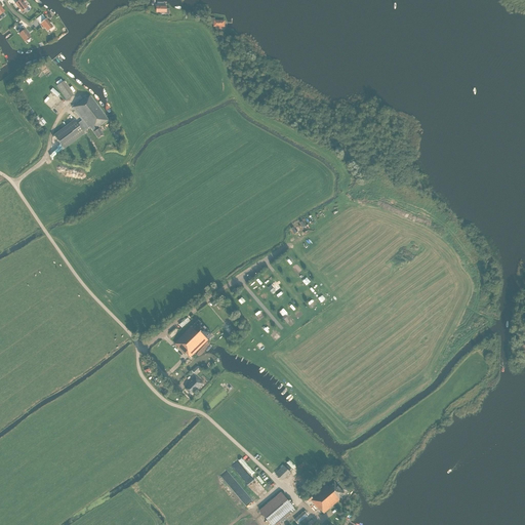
[(22,12),(27,7),(24,3),(26,2),(24,0),(16,0),(15,1),(17,3),(15,4),(22,12)]
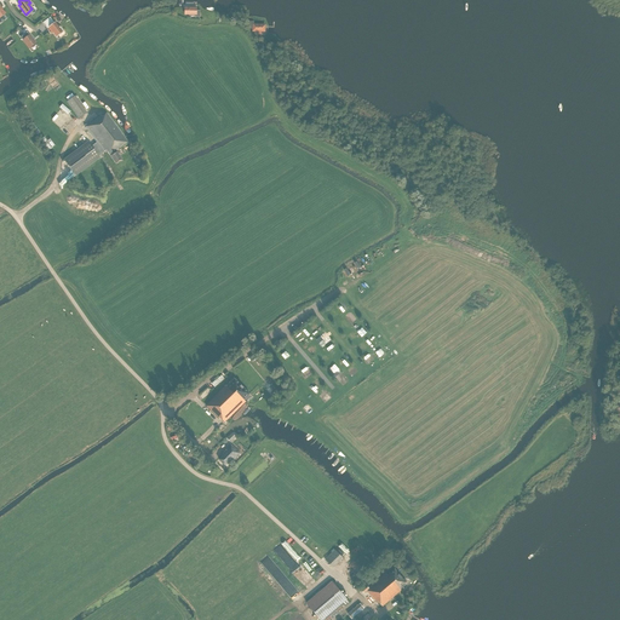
[(55,23),(50,17),(42,23),(47,28),(52,33),(52,32),(57,36),(58,35),(59,38),(64,34),(62,33),(63,32),(59,27),(58,28),(55,23)]
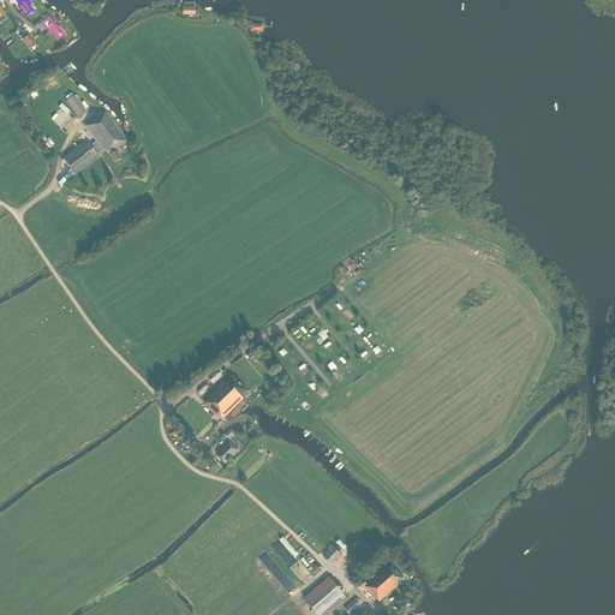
[(262,31),(263,25),(252,25),(252,22),(249,22),(249,28),(251,28),(251,31),(256,31),(255,35),(258,35),(260,31),(262,31)]
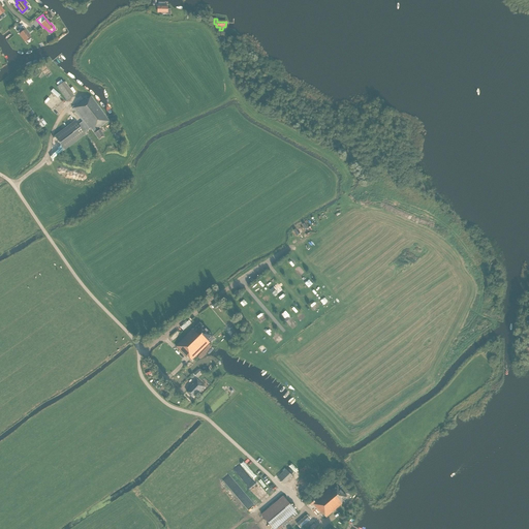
[(25,41),(30,37),(23,27),(18,32),(25,41)]
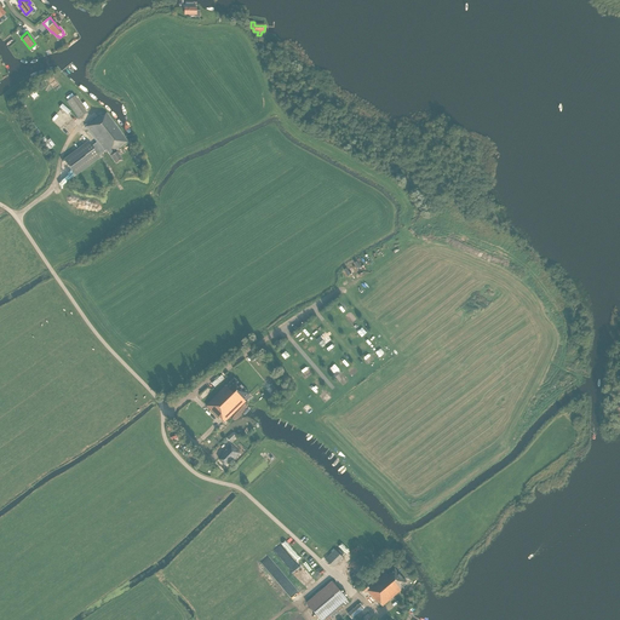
[(87,113),(75,96),(67,102),(79,119),(87,113)]
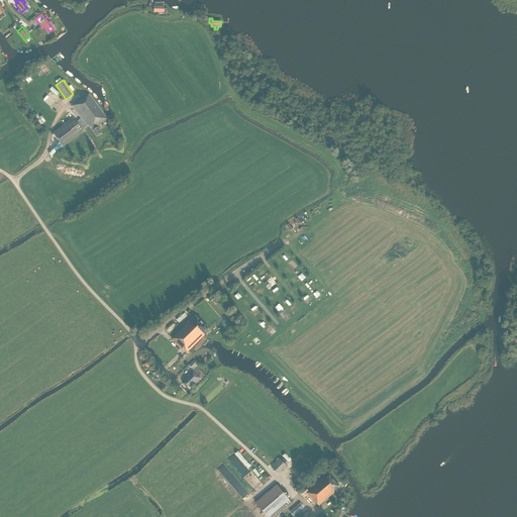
[(57,95),(60,93),(53,86),(49,89),(57,95)]
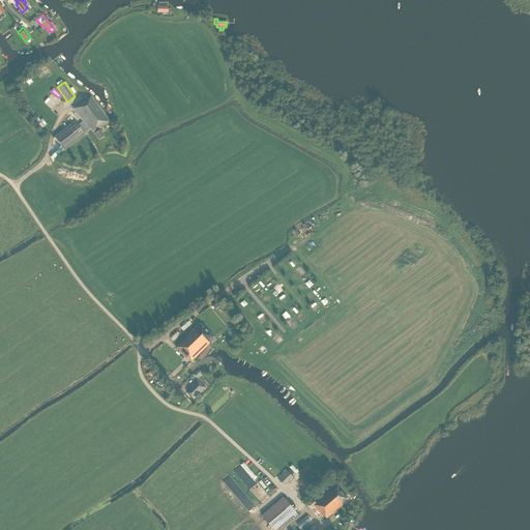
[(109,121),(91,96),(87,99),(86,98),(80,104),(79,102),(77,104),(78,106),(75,107),(75,106),(72,107),(72,108),(72,109),(83,122),(79,125),(75,121),(54,137),(65,150),(86,135),(84,134),(91,128),(98,140),(104,137),(98,128),(109,121)]
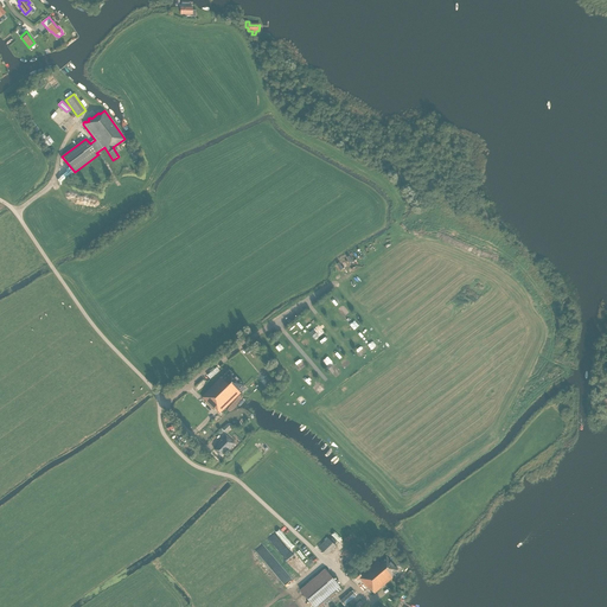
[(330,300),(334,305),(339,300),(334,295),(330,300)]
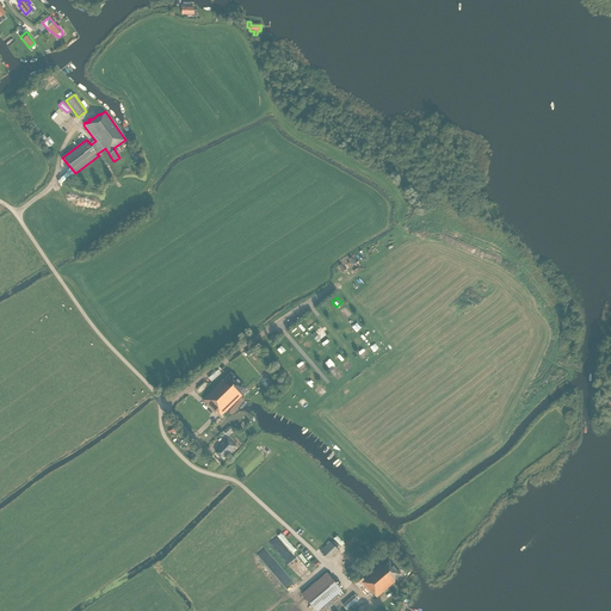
[(339,368),(334,372),(339,378),(344,374),(339,368)]
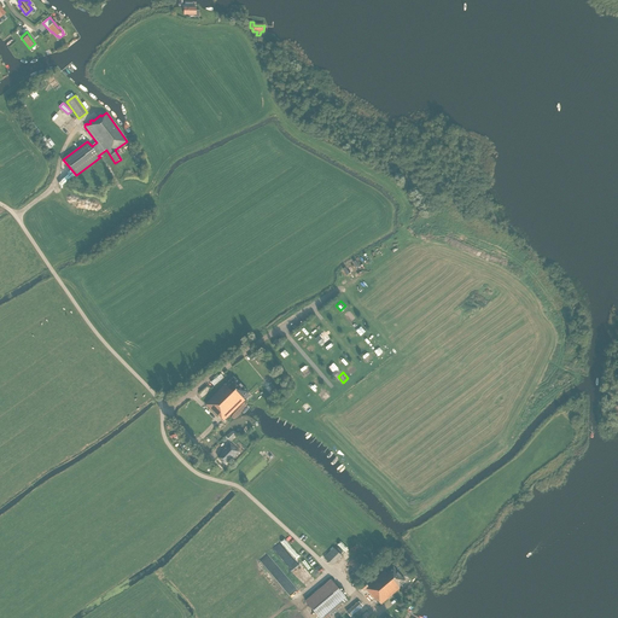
[(223,378),(221,374),(210,383),(214,386),(223,378)]
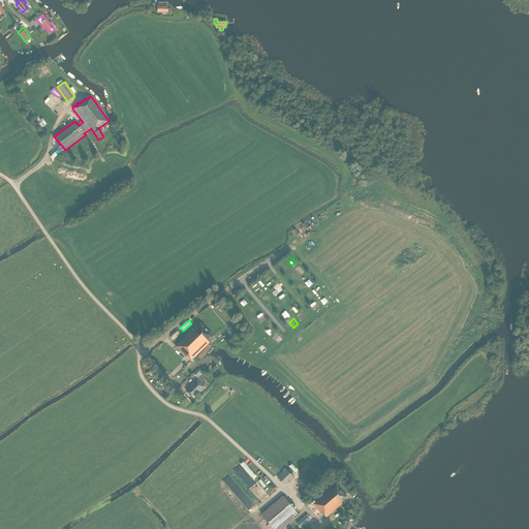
[(199,322),(176,346),(191,362),(210,343),(208,341),(213,336),(199,322)]
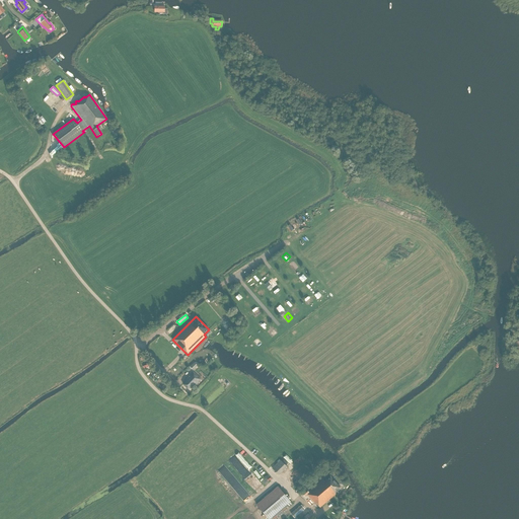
[(228,318),(222,323),(226,329),(232,325),(228,318)]
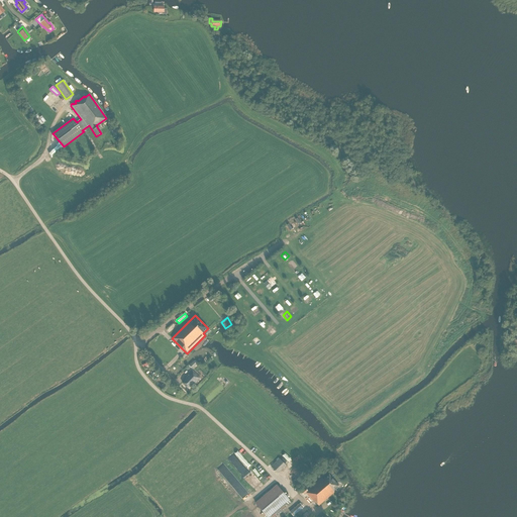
[(189,365),(193,369),(198,365),(194,360),(189,365)]
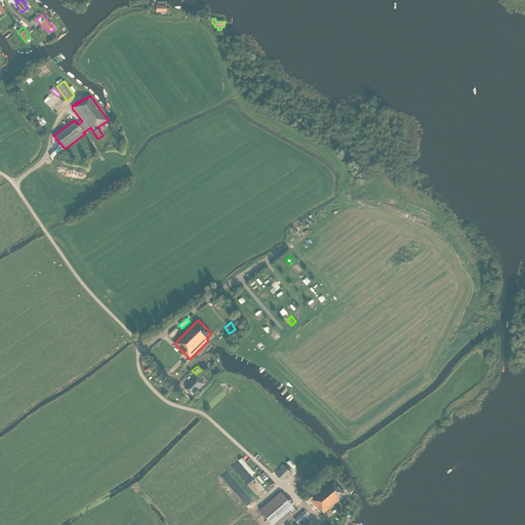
[(189,387),(186,390),(191,395),(195,392),(196,393),(203,385),(195,376),(187,385),(189,387)]
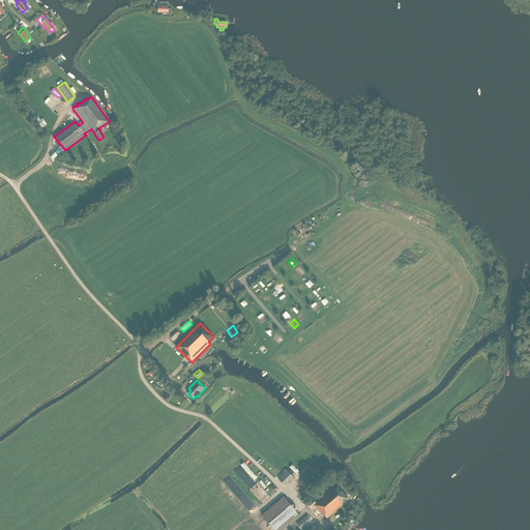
[(285,486),(293,476),(287,470),(278,478),(285,486)]
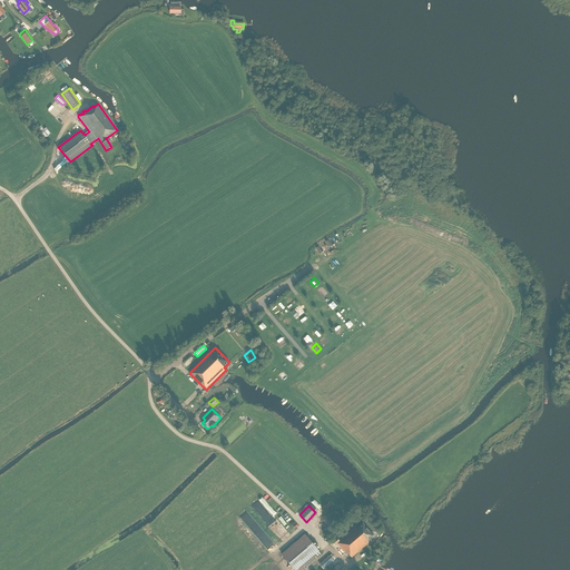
[(374,537),(363,523),(356,529),(355,528),(336,542),(337,544),(335,546),(336,547),(338,544),(347,554),(349,554),(352,558),(369,542),(374,537)]
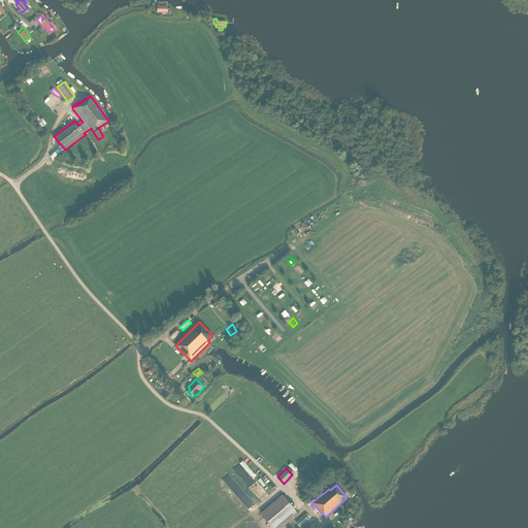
[(294,517),(298,514),(283,495),(261,514),(272,527),(277,527),(283,524),(287,520),(293,516),(294,517)]
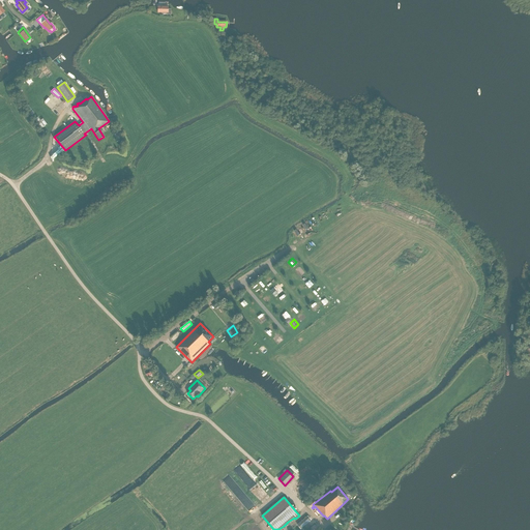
[(307,517),(297,526),(300,529),(312,521),(307,517)]
